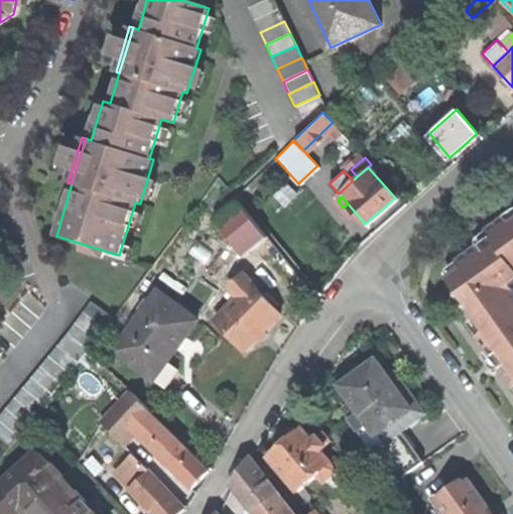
[(512,207),(503,215),(504,217),(506,216),(510,223),(512,220),(512,207)]
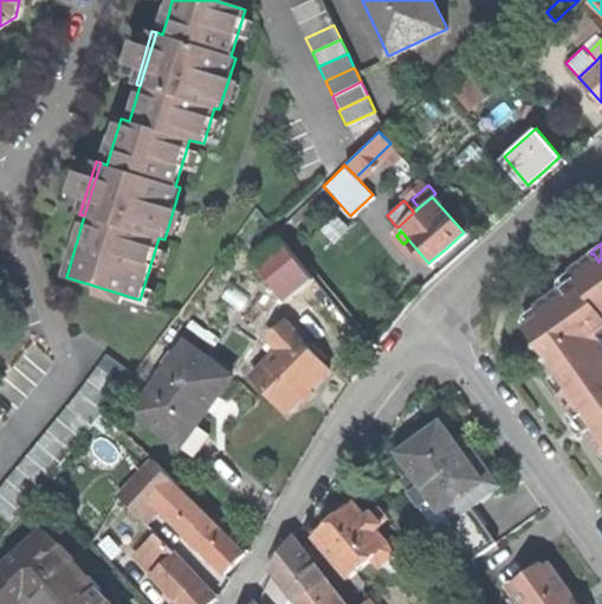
[(239,299),(269,316),(292,277),(302,262),(271,244),(239,299)]
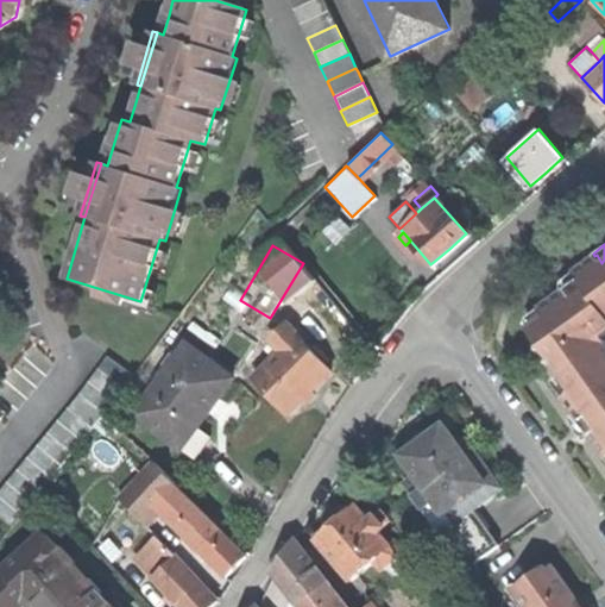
[(604,338),(602,333),(604,330),(604,260),(602,263),(597,255),(594,256),(587,261),(574,270),(579,279),(584,283),(571,293),(567,287),(563,289),(539,307),(549,321),(533,332),(541,343),(562,373),(573,389),(563,395),(574,411),(591,435),(604,454),(604,338)]
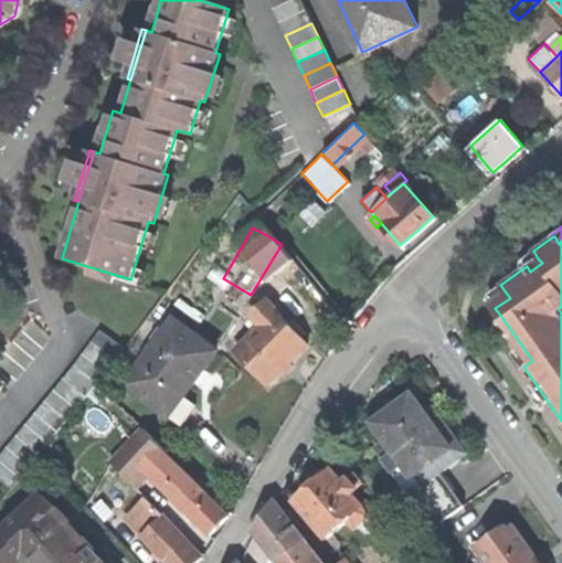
[(294,259),(282,244),(273,258),(284,268),(294,259)]
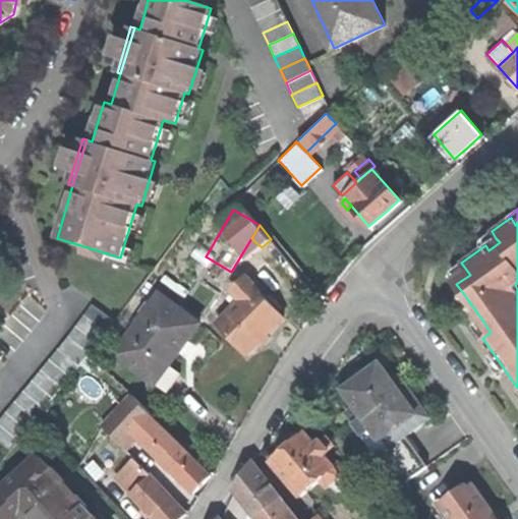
[(479,243),(482,247),(485,245),(496,238),(492,231),(481,239),(479,243)]
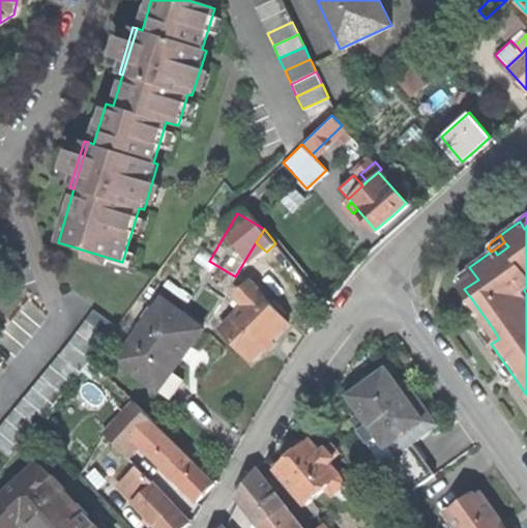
[(504,242),(494,250),(497,255),(508,246),(504,242)]
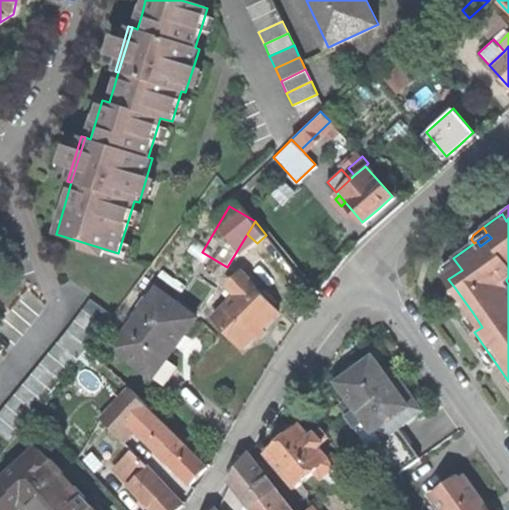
[(286,261),(266,235),(257,243),(281,266),(286,261)]
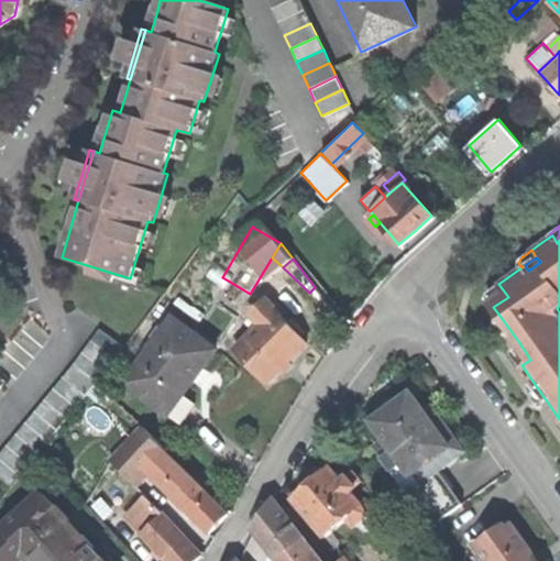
[(484,294),(493,307),(508,297),(498,284),(484,294)]
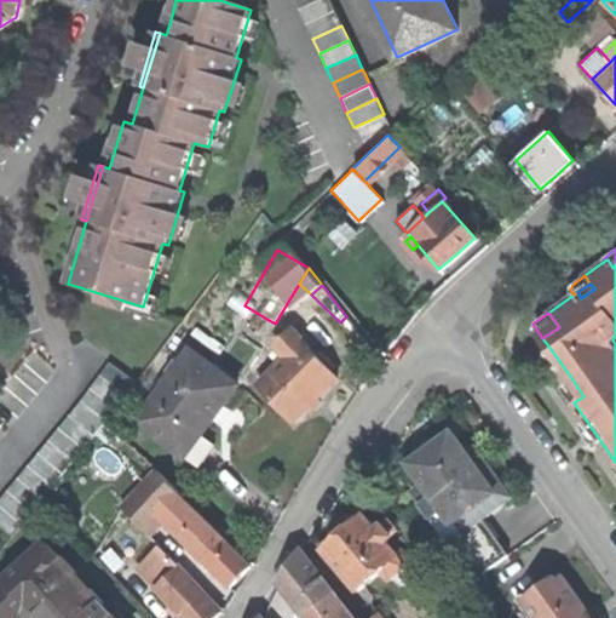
[(278,348),(286,356),(301,341),(297,335),(289,327),(274,343),(278,348)]
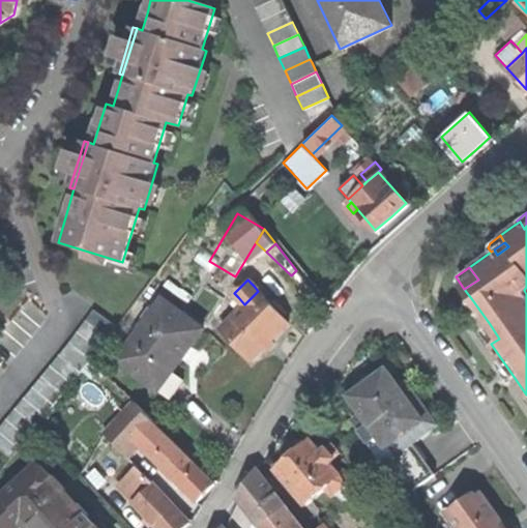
[(258,282),(254,286),(258,291),(263,296),(267,292),(258,282)]
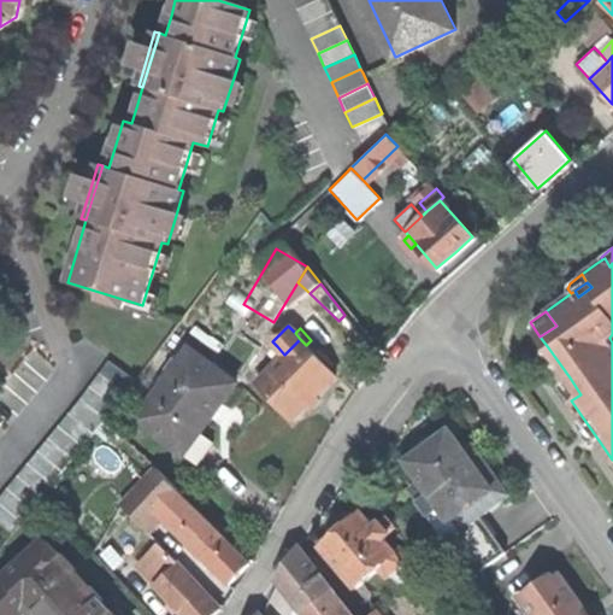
[(255,382),(290,417),(313,394),(335,374),(306,345),(300,339),(284,355),(277,361),(255,382)]
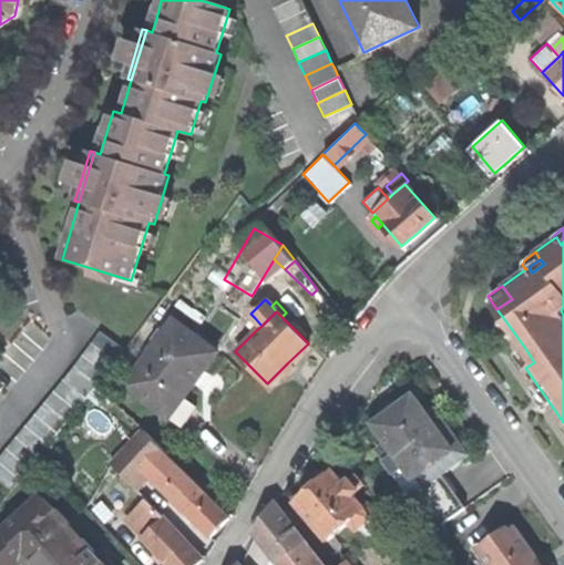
[(248,325),(255,331),(262,326),(255,318),(248,325)]
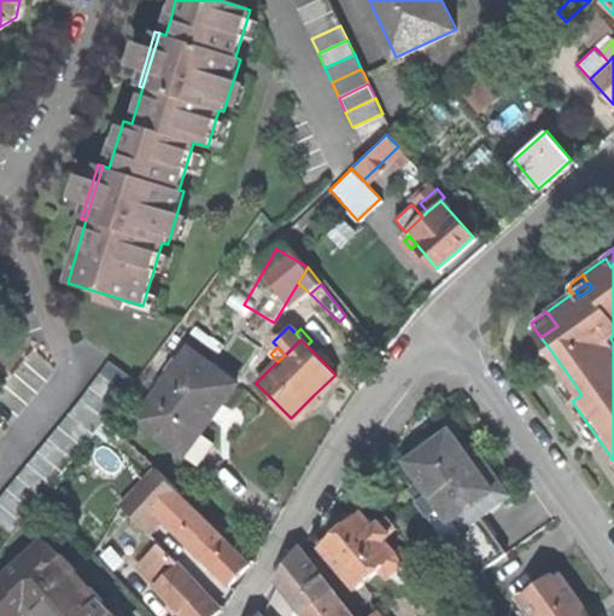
[(135,418),(182,453),(197,434),(234,383),(187,348),(177,361),(162,382),(135,418)]
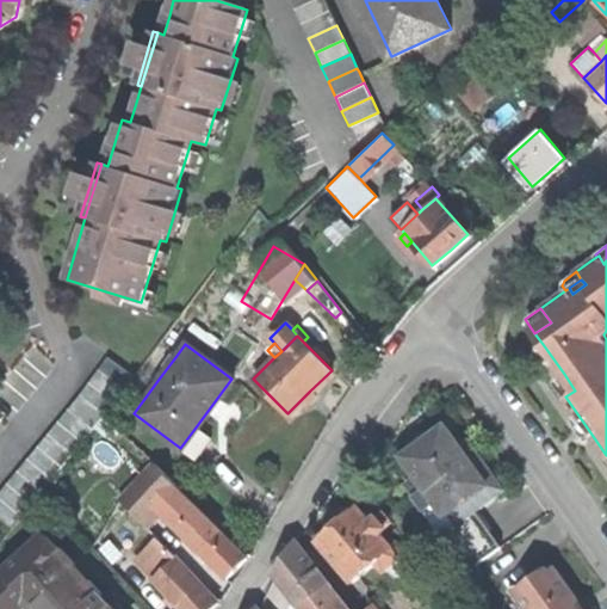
[(154,374),(160,377),(175,357),(169,354),(154,374)]
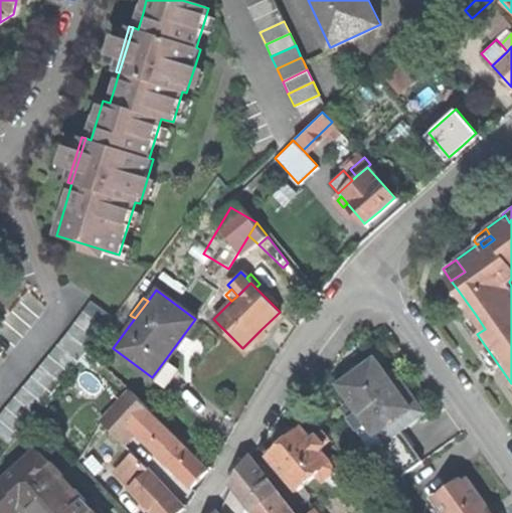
[(92,299),(82,311),(103,327),(112,316),(92,299)]
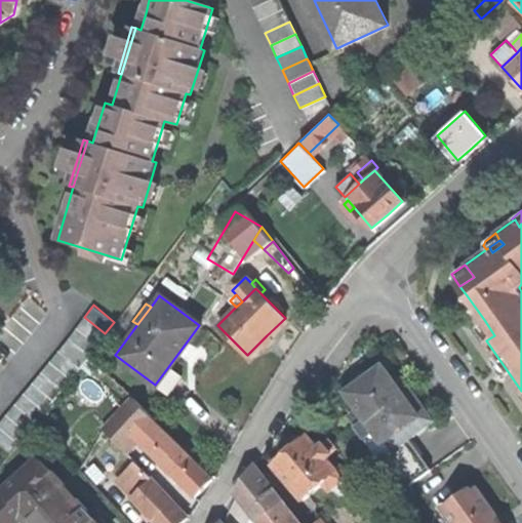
[(84,317),(75,327),(96,345),(105,333),(84,317)]
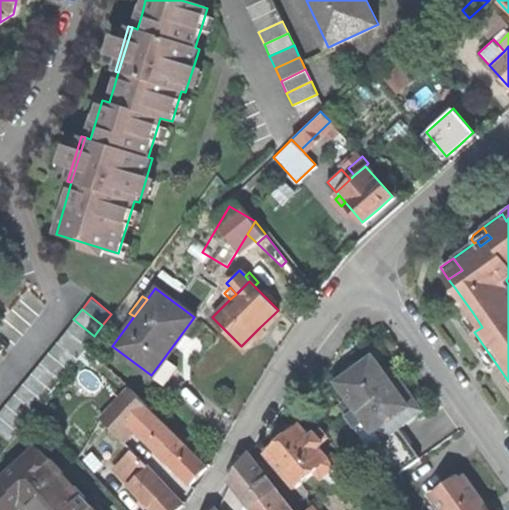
[(470,326),(474,332),(482,327),(473,313),(465,319),(470,326)]
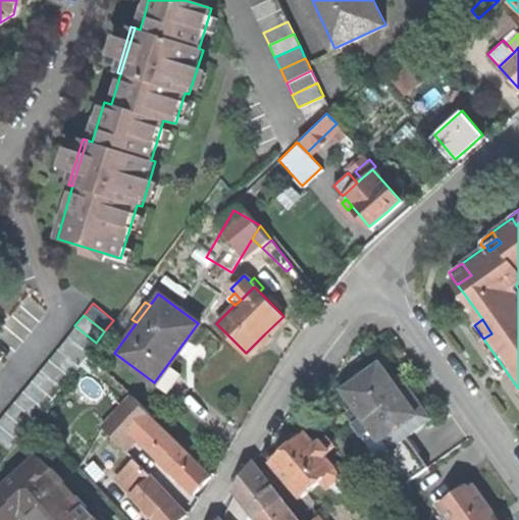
[(74,325),(66,336),(87,353),(96,343),(74,325)]
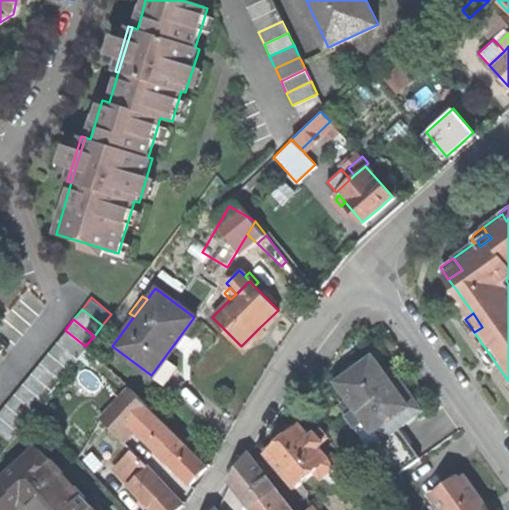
[(65,330),(57,340),(77,356),(85,346),(65,330)]
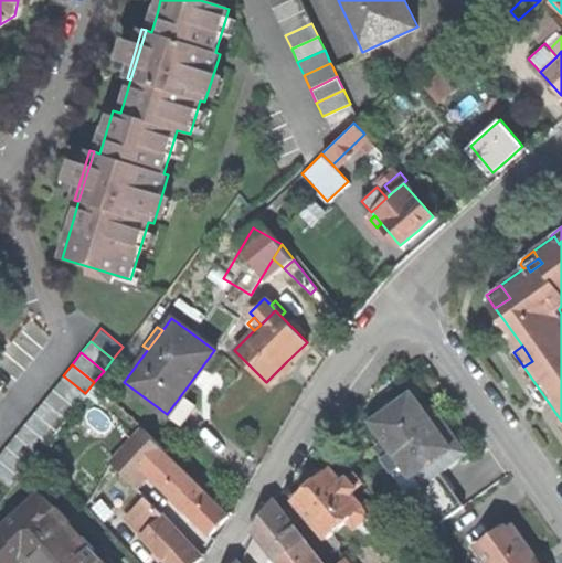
[(63,375),(53,388),(75,406),(85,393),(63,375)]
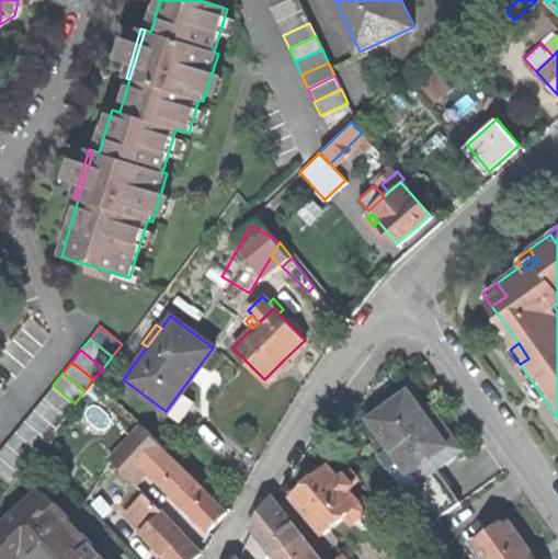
[(538,405),(545,400),(530,378),(523,383),(538,405)]
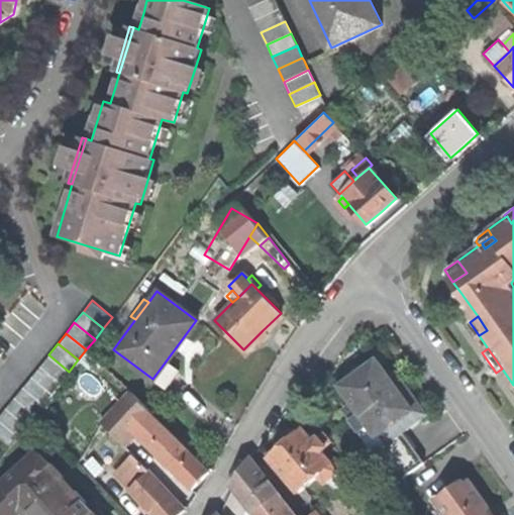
[(48,354),(39,366),(61,382),(69,372),(48,354)]
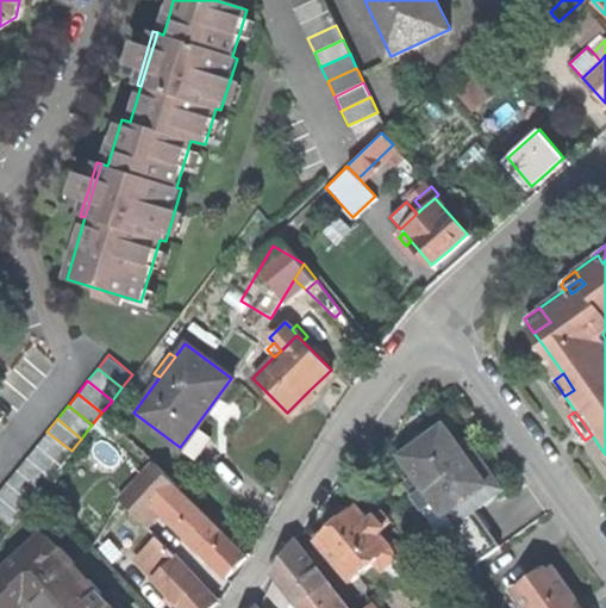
[(423,440),(401,454),(418,478),(435,500),(444,514),(448,510),(487,482),(458,444),(444,423),(423,440)]
